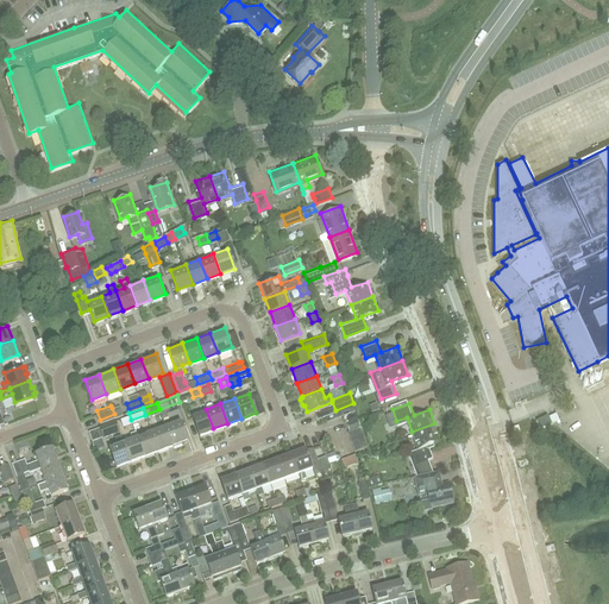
[(199,434),(213,428),(206,409),(192,414),(199,434)]
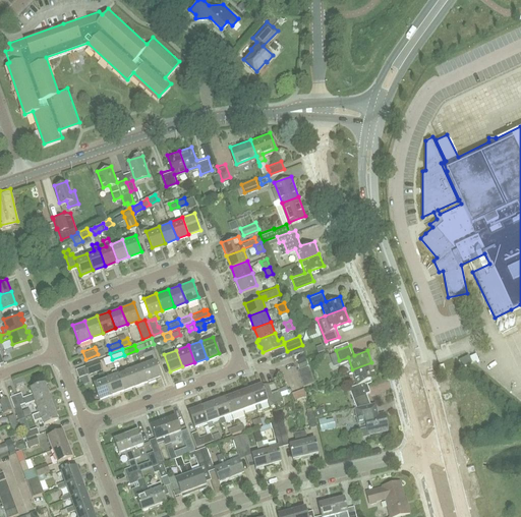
[(478,351),(472,353),(475,360),(481,357),(478,351)]
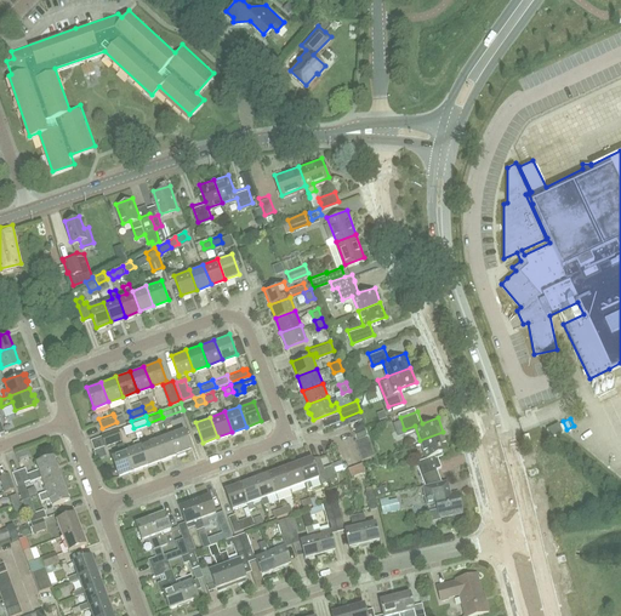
[(558,420),(547,426),(551,434),(563,428),(558,420)]
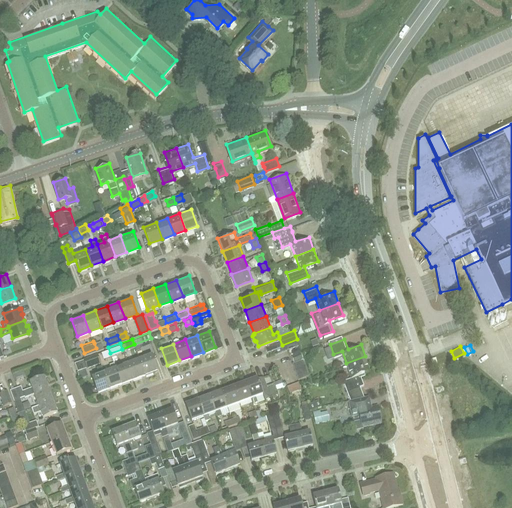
[(110,353),(108,348),(102,350),(104,356),(110,353)]
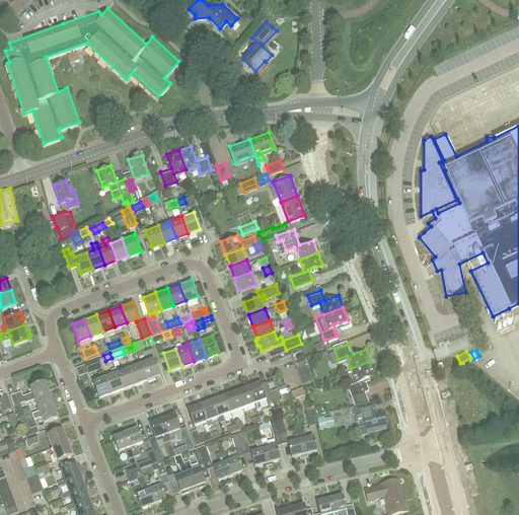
[(99,356),(84,362),(87,370),(88,371),(102,365),(99,356)]
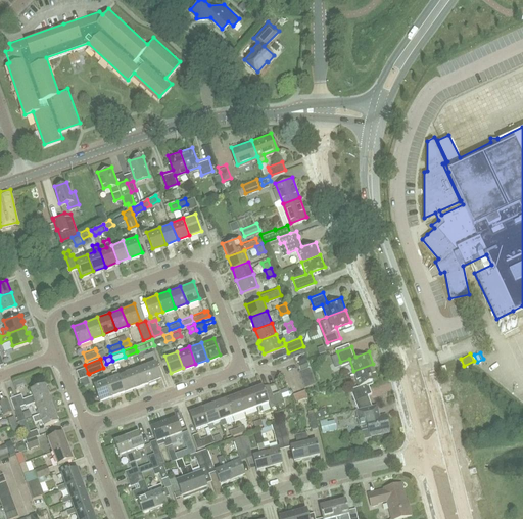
[(142,365),(148,381),(160,377),(154,360),(142,365)]
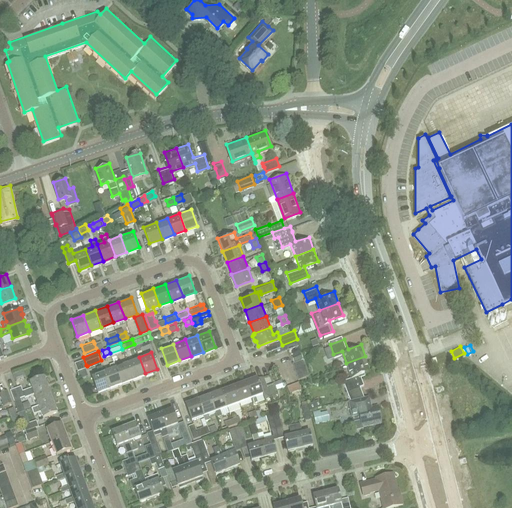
[(365,356),(346,363),(350,375),(342,378),(350,398),(364,395),(360,384),(363,382),(361,376),(359,377),(358,372),(370,368),(365,356)]
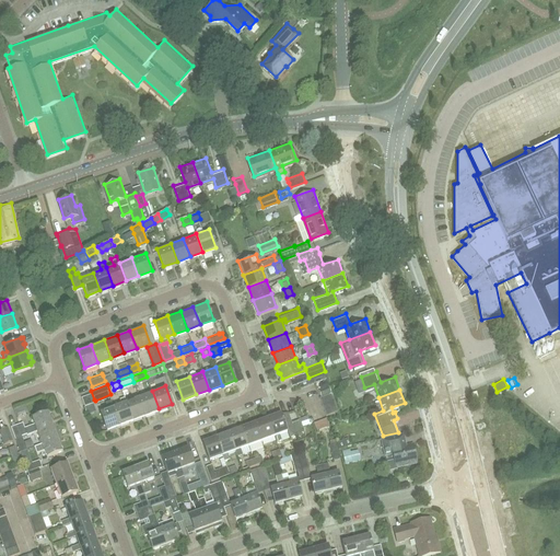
[(146,414),(159,408),(152,391),(139,395),(146,414)]
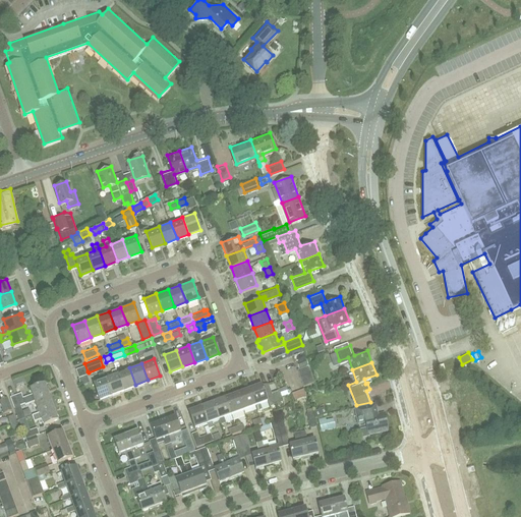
[(299,375),(310,369),(308,363),(296,367),(299,375)]
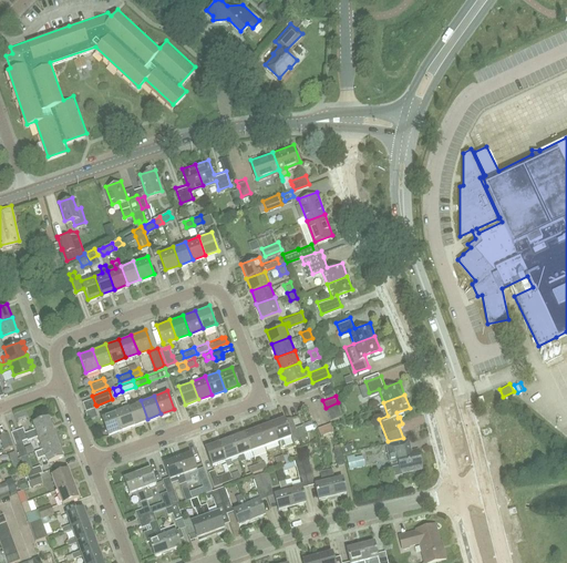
[(127,405),(129,405),(126,399),(121,400),(123,407),(114,410),(121,428),(134,423),(127,405)]
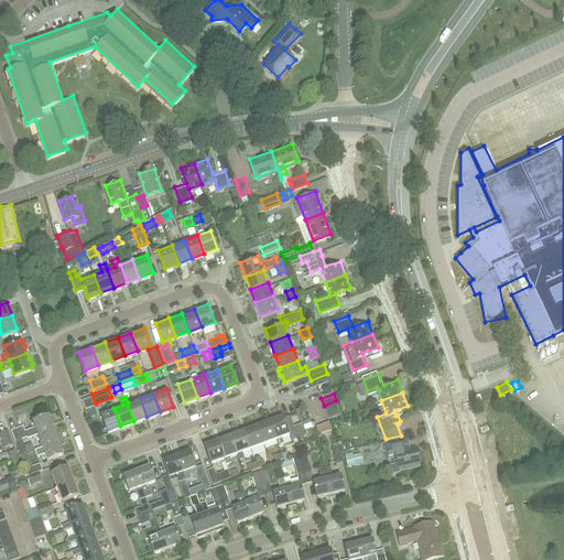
[(133,421),(147,417),(140,398),(128,402),(127,402),(133,421)]
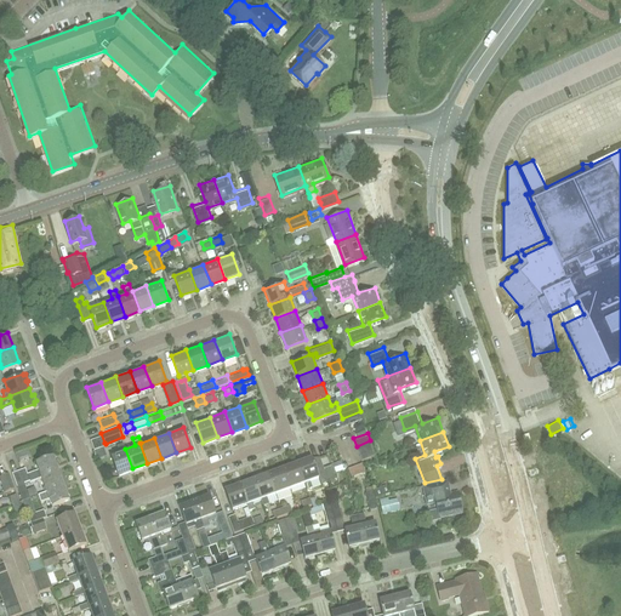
[(359,452),(372,446),(370,440),(357,446),(359,452)]
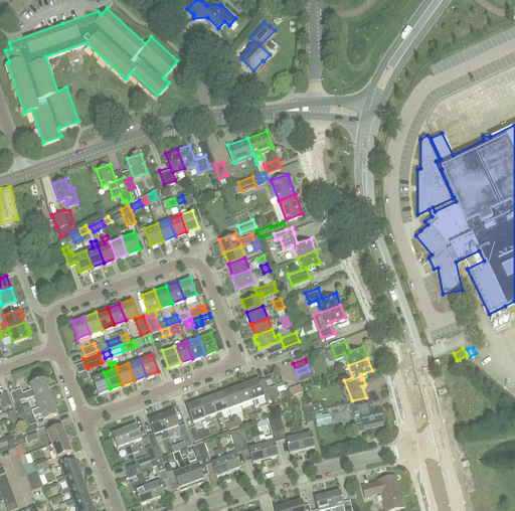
[(309,370),(298,375),(299,379),(311,375),(309,370)]
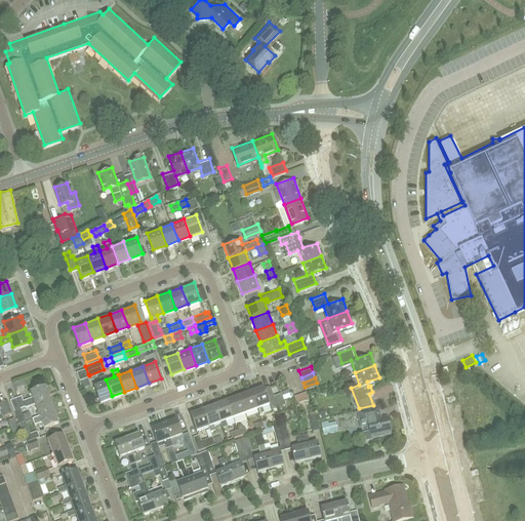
[(112,396),(106,379),(93,384),(99,401),(112,396)]
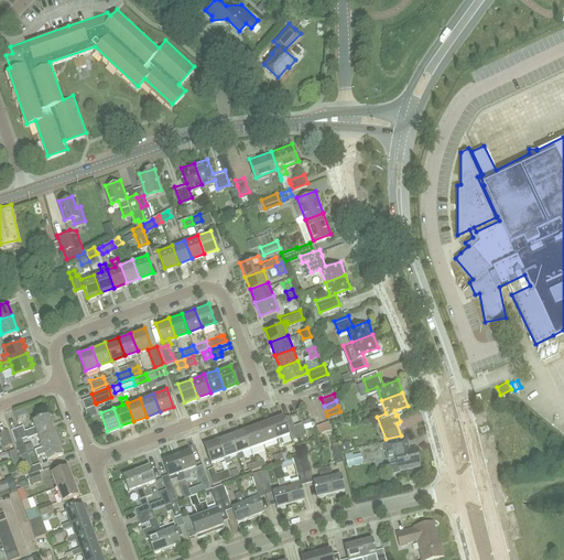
[(36,431),(53,426),(47,412),(32,418),(34,424),(25,428),(28,434),(36,431)]
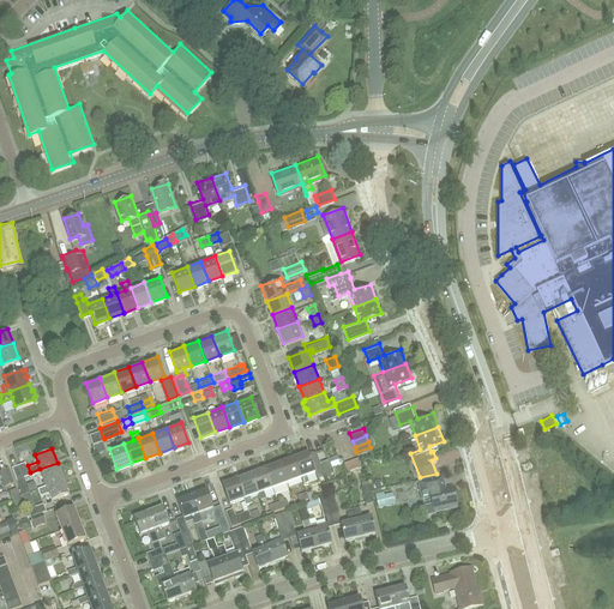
[(293,456),(300,475),(301,475),(302,480),(308,478),(306,472),(314,470),(317,475),(332,470),(327,456),(318,458),(315,448),(308,452),(307,450),(293,456)]
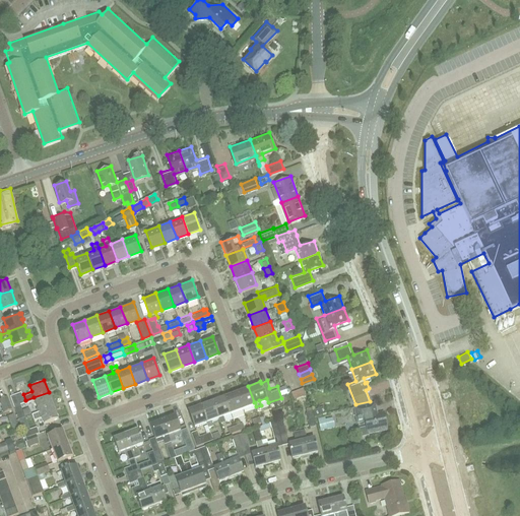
[(297,397),(309,393),(306,384),(294,388),(297,397)]
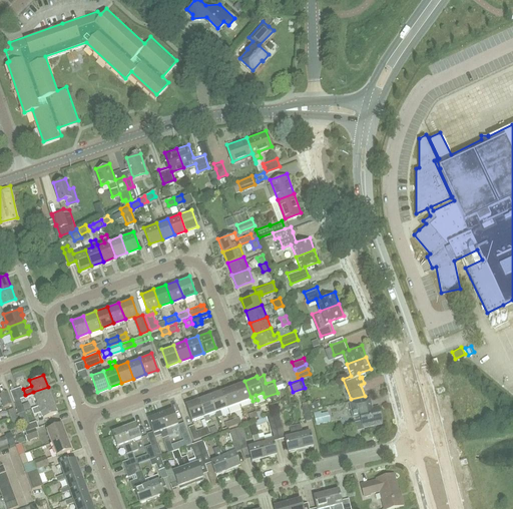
[(238,402),(250,397),(244,381),(232,385),(238,402)]
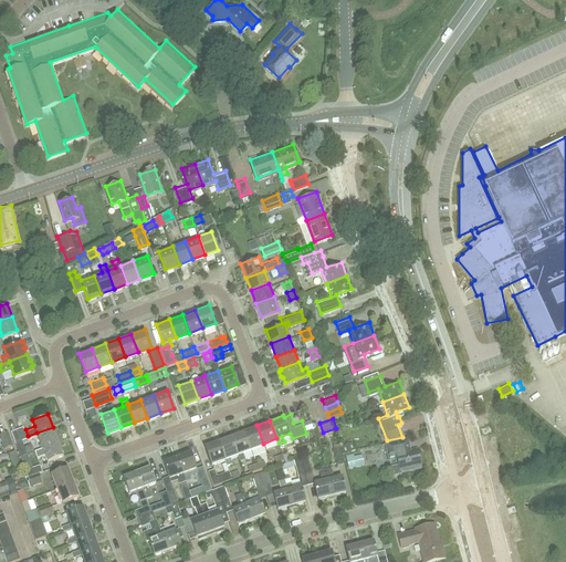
[(28,436),(25,429),(23,424),(11,428),(16,441),(22,438),(28,436)]
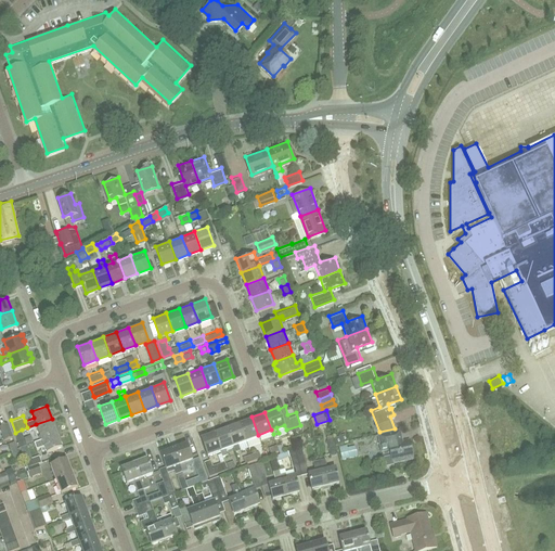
[(245,439),(258,435),(252,417),(239,422),(245,439)]
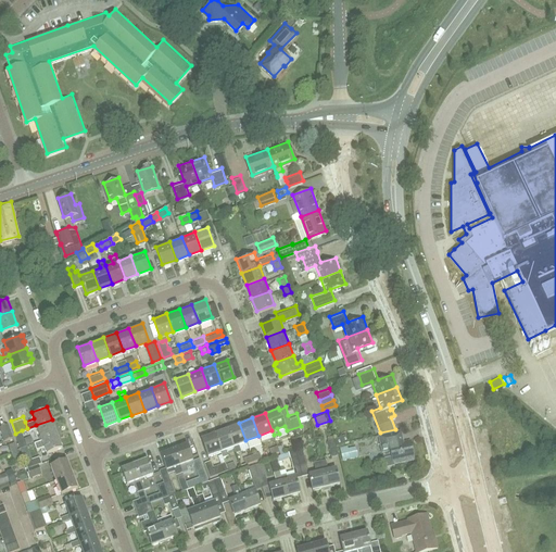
[(41,438),(57,433),(52,419),(36,425),(41,438)]
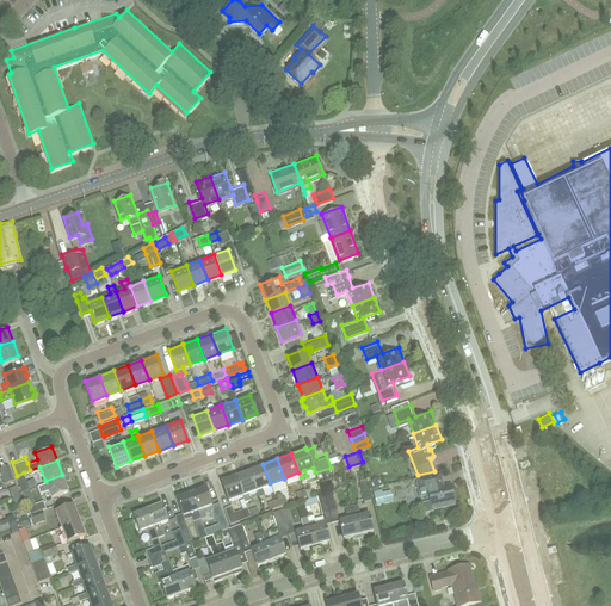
[(0,468),(5,481),(14,477),(8,462),(0,465),(0,468)]
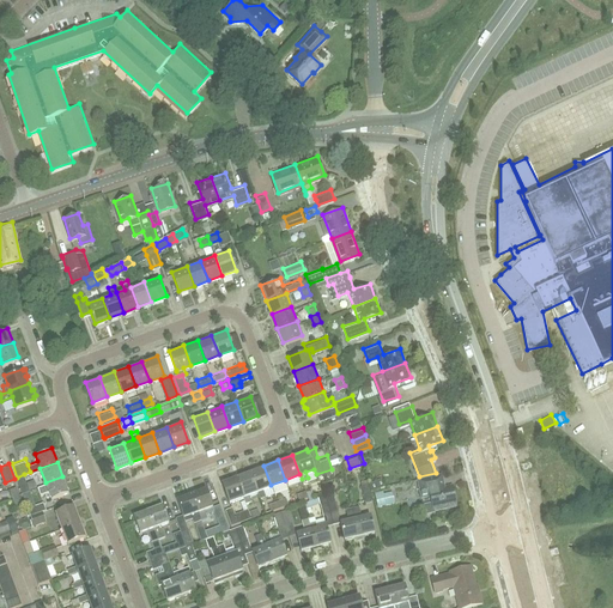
[(263,487),(271,485),(263,466),(249,470),(256,490),(258,490),(260,496),(266,493),(263,487)]
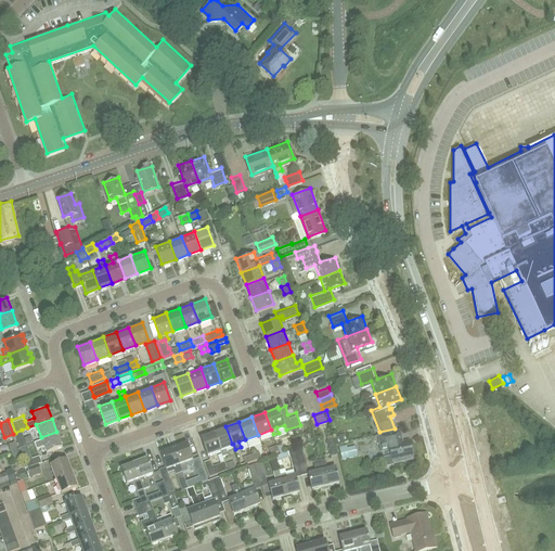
[(226,426),(214,431),(220,448),(221,448),(223,453),(228,451),(226,447),(232,444),(226,426)]
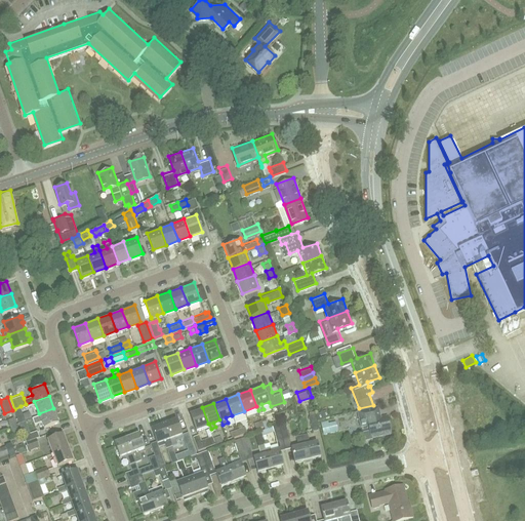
[(364,438),(372,436),(372,435),(391,431),(387,413),(380,414),(377,404),(373,405),(359,408),(357,408),(361,425),(368,424),(369,429),(362,430),(364,438)]
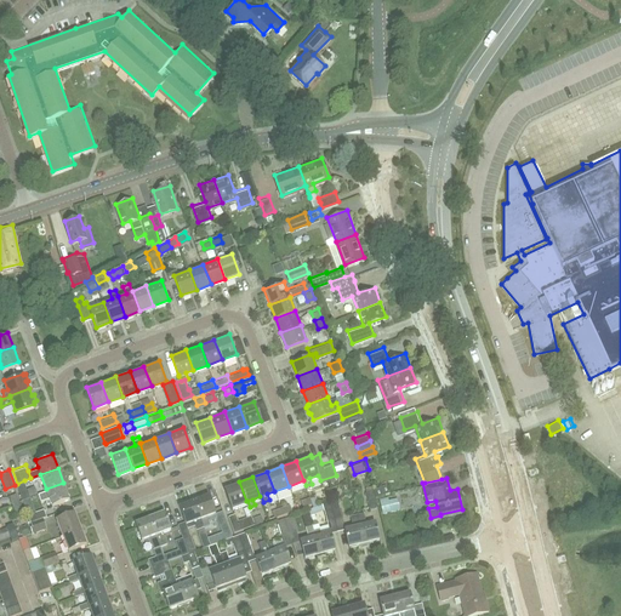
[(24,480),(17,484),(22,497),(30,494),(24,480)]
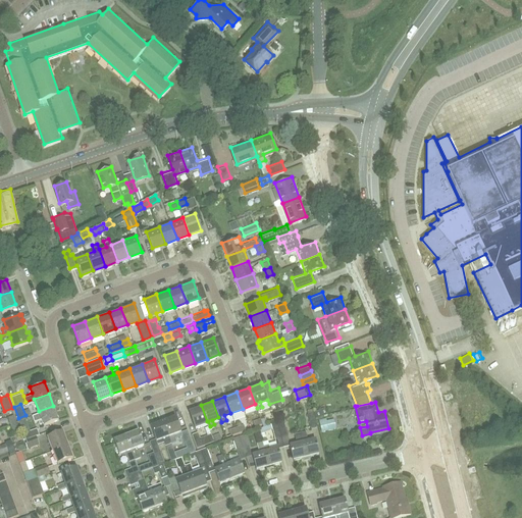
[(194,426),(207,421),(201,405),(188,410),(194,426)]
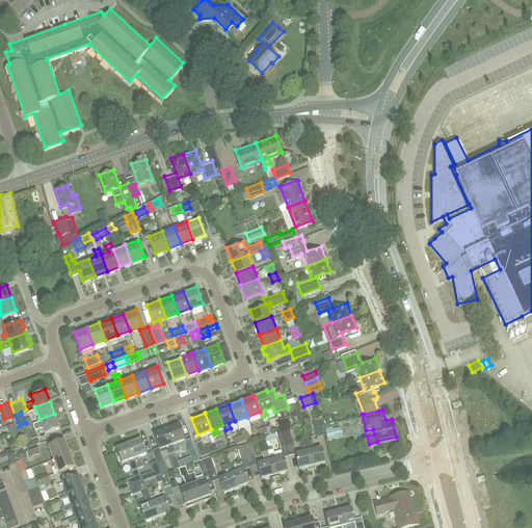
[(330,413),(320,417),(322,424),(334,420),(330,413)]
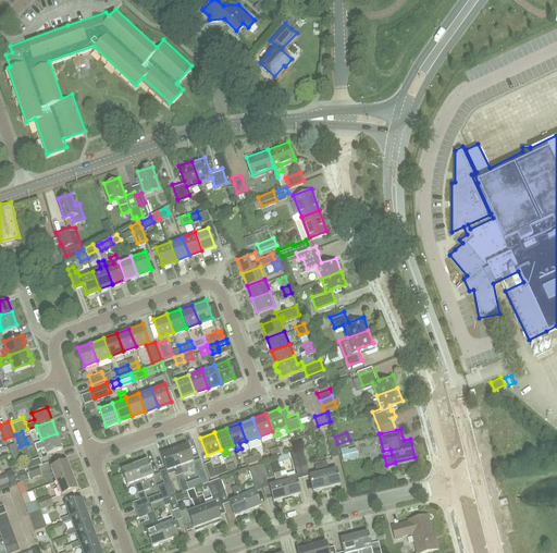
[(61,445),(57,433),(41,439),(35,441),(37,447),(44,445),(46,452),(61,445)]
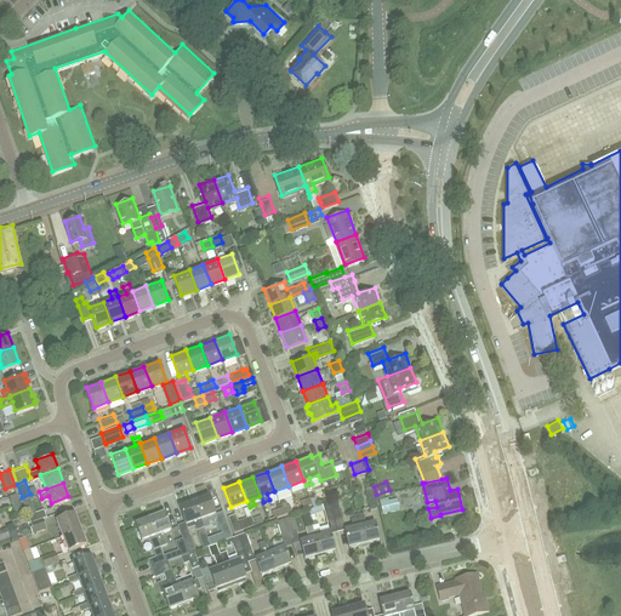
[(377,503),(376,495),(374,486),(372,486),(365,488),(370,506),(377,503)]
